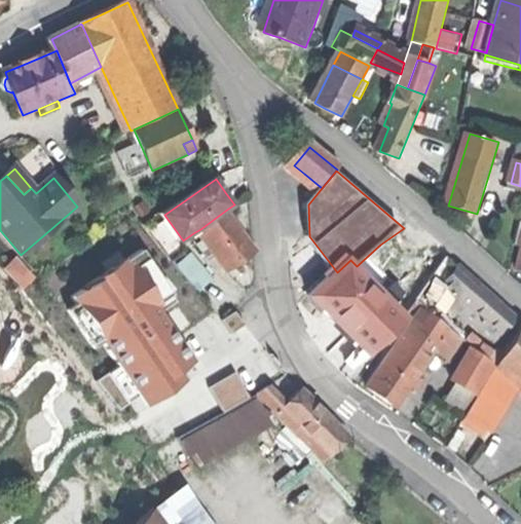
[(520,186),(511,183),(510,189),(520,192),(520,186)]
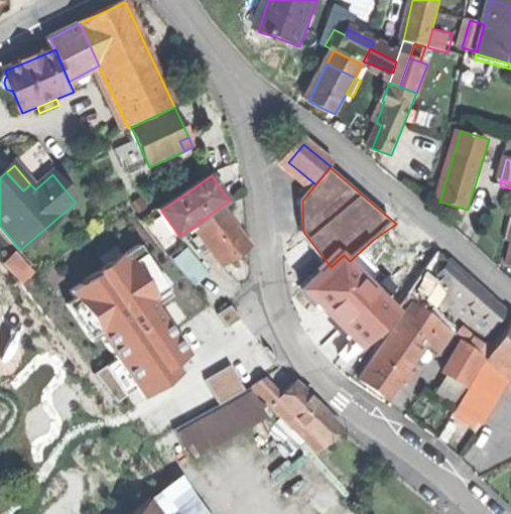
[(238,225),(224,205),(197,225),(199,228),(207,240),(212,247),(225,266),(253,246),(238,225)]
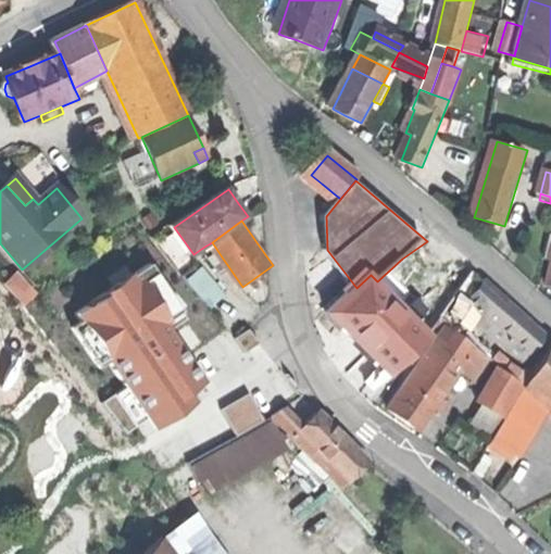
[(208,251),(214,246),(212,242),(204,247),(208,251)]
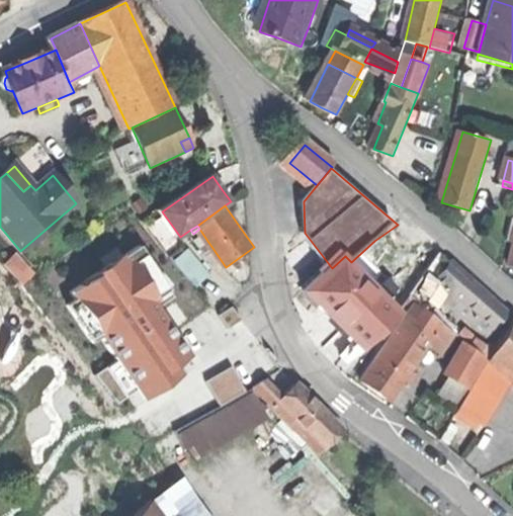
[(407,275),(420,285),(442,253),(431,244),(419,236),(396,268),(407,275)]
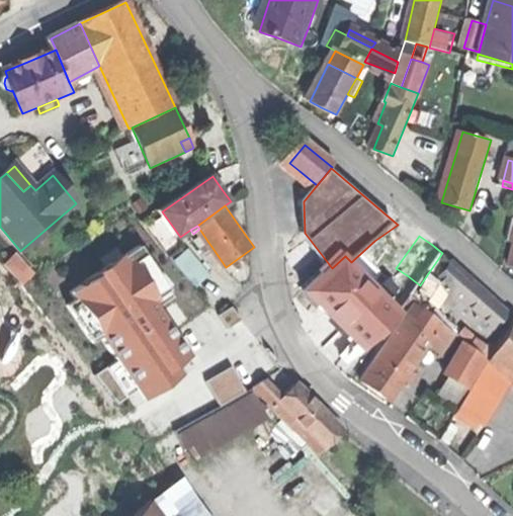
[(208,251),(212,248),(207,241),(203,244),(208,251)]
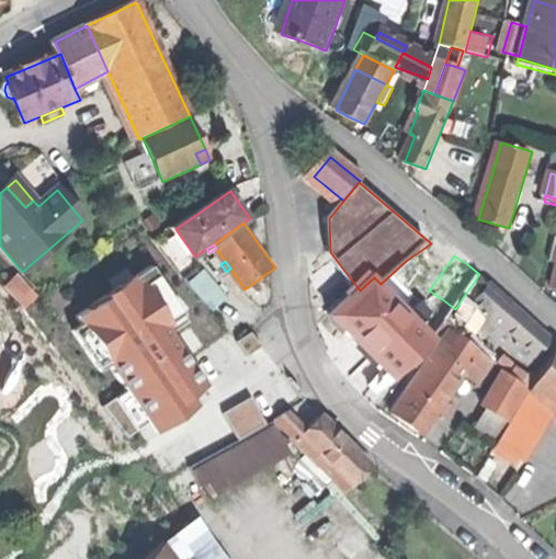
[(424,282),(406,261),(381,284),(410,315),(413,311),(427,300),(416,289),(424,282)]
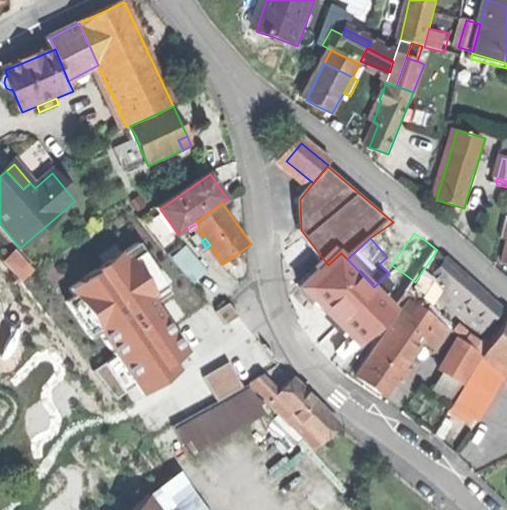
[(175,292),(139,239),(69,287),(76,298),(68,303),(88,332),(97,326),(117,355),(95,369),(114,396),(134,383),(140,392),(178,366),(174,359),(189,349),(174,328),(158,304),(175,292)]
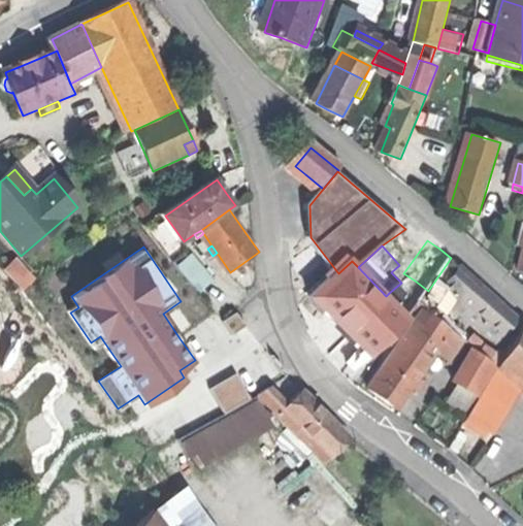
[(10,265),(25,289),(39,280),(26,256),(10,265)]
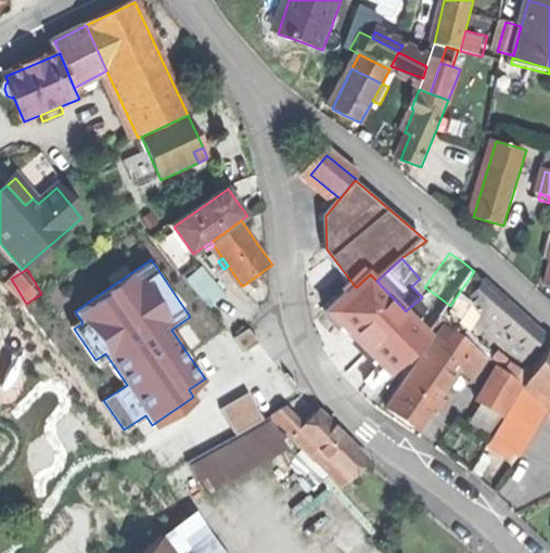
[(0,274),(0,323),(3,328),(28,305),(0,274)]
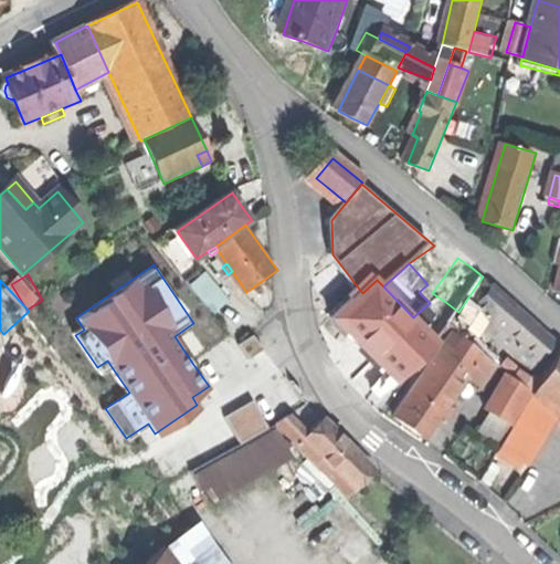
[(365,347),(397,382),(436,343),(413,317),(383,286),(377,280),(362,293),(337,317),(365,347)]
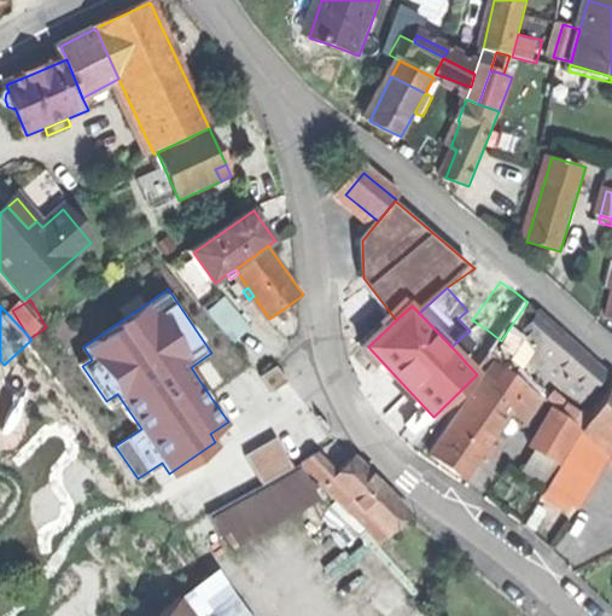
[(551,362),(553,359),(569,341),(571,340),(555,325),(542,313),(522,336),(551,362)]
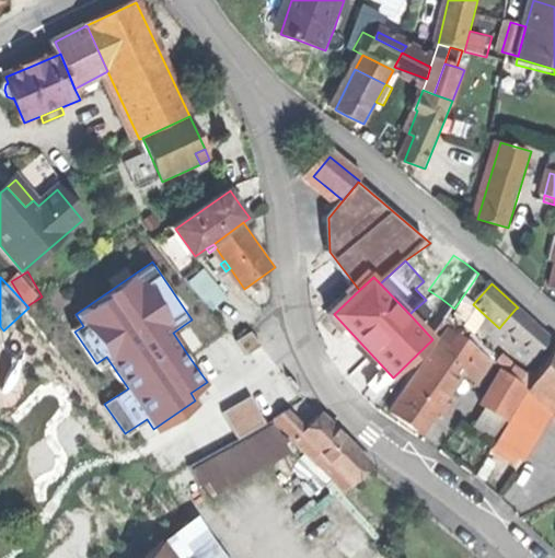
[(427,298),(426,300),(413,311),(425,324),(439,311),(434,304),(427,298)]
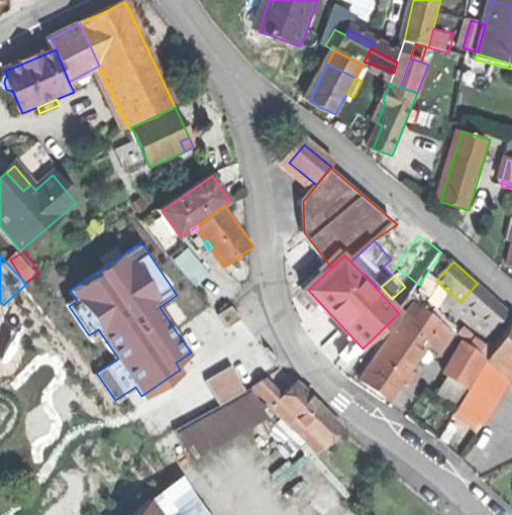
[(412,294),(419,285),(406,275),(400,281),(405,287),(412,294)]
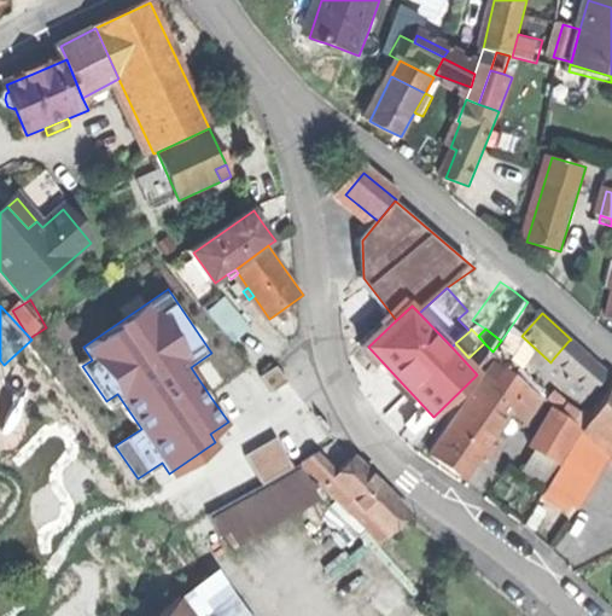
[(553,359),(592,394),(607,376),(569,341),(553,359)]
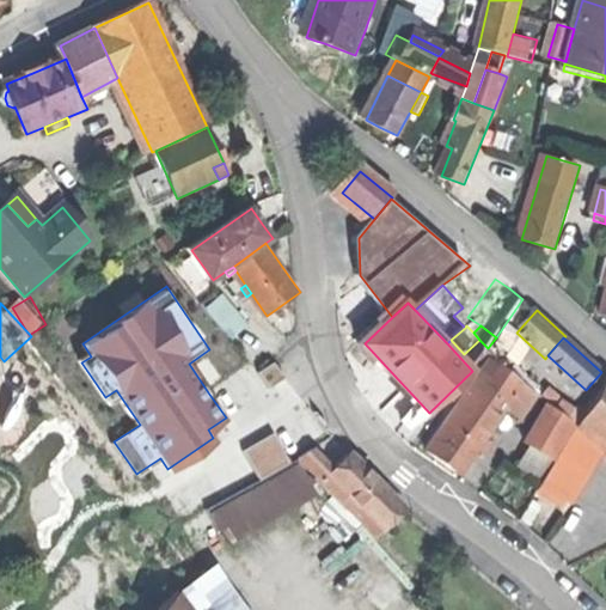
[(481,363),(489,368),(495,361),(497,359),(488,353),(481,363)]
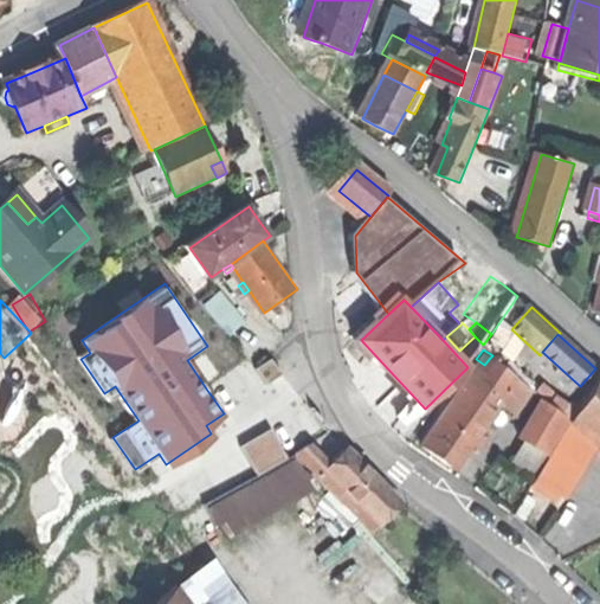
[(521,380),(490,358),(484,365),(466,391),(497,413),(515,390),(521,380)]
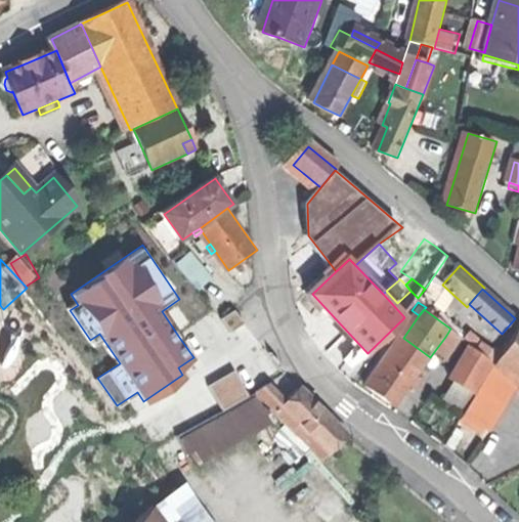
[(518,325),(500,359),(518,378),(518,325)]
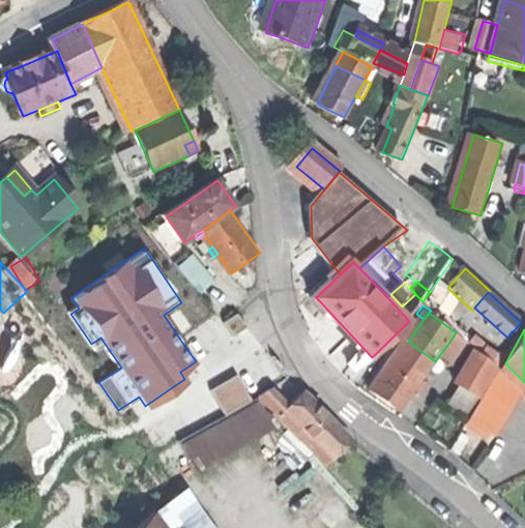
[(461,335),(456,332),(450,341),(455,344),(461,335)]
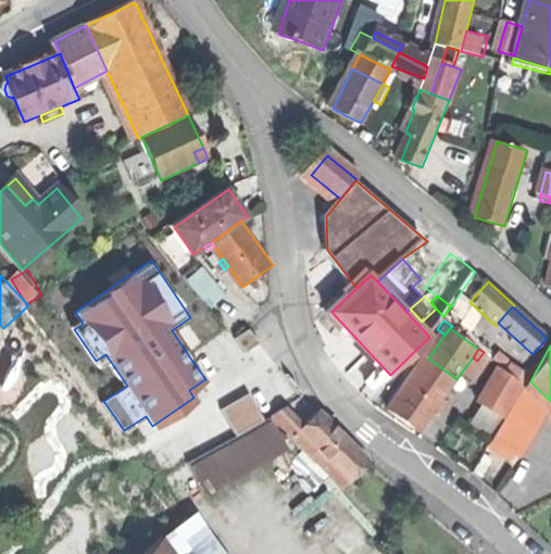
[(421,430),(456,379),(428,359),(392,410),(405,419),(421,430)]
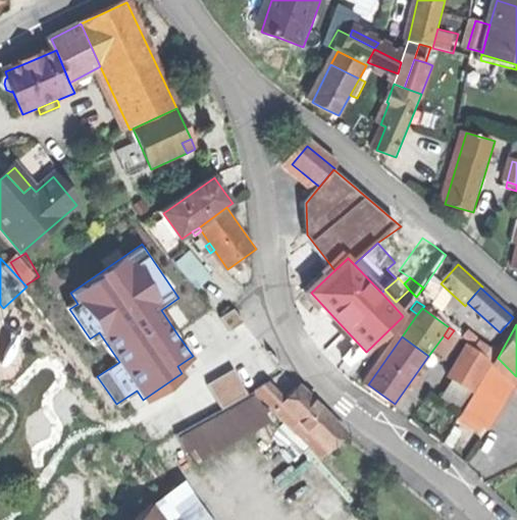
[(463,369),(482,381),(495,363),(475,351),(463,369)]
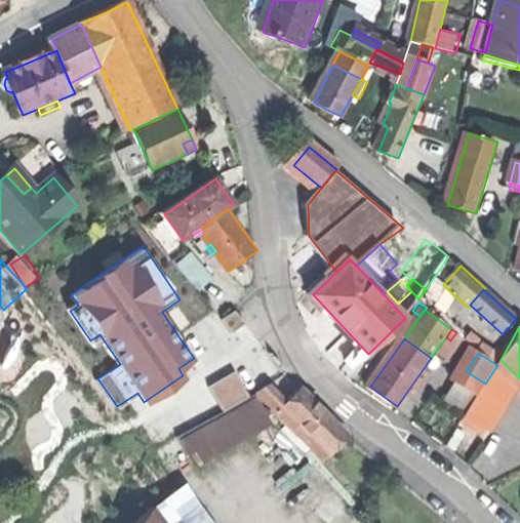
[(506,407),(519,393),(519,378),(501,360),(497,365),(485,384),(484,386),(506,407)]
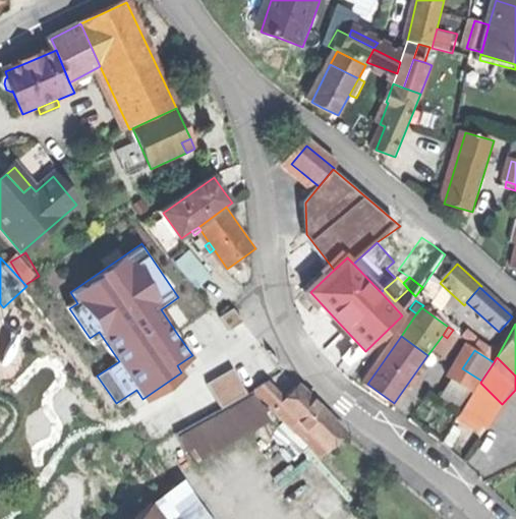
[(475,392),(480,383),(481,381),(462,368),(458,366),(451,379),(474,393),(475,392)]
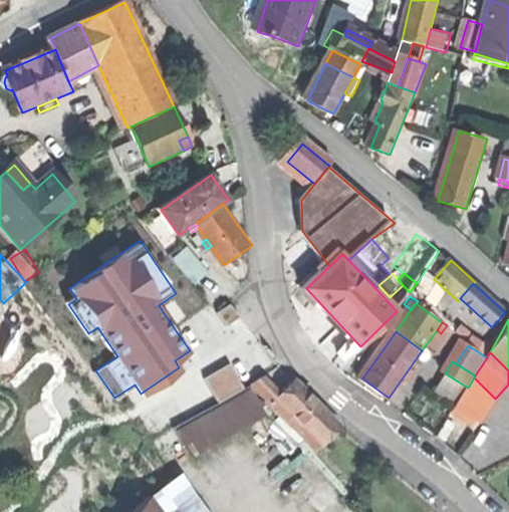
[(257,387),(275,405),(284,397),(266,377),(257,387)]
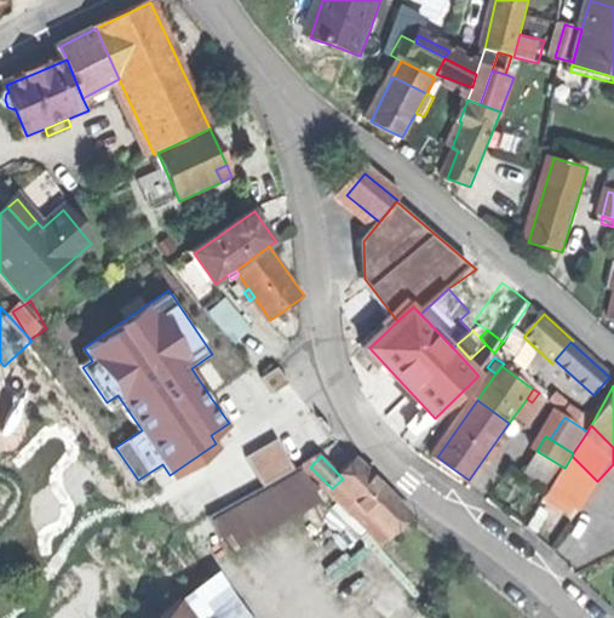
[(590,490),(597,481),(572,456),(566,467),(590,490)]
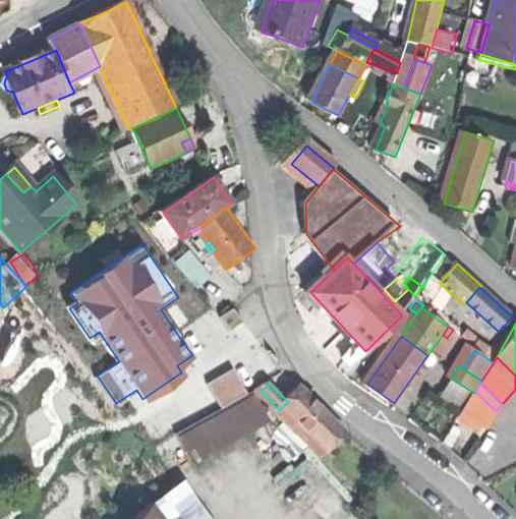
[(321,440),(329,449),(346,434),(328,414),(309,395),(289,414),(295,420),(298,417),(321,440)]
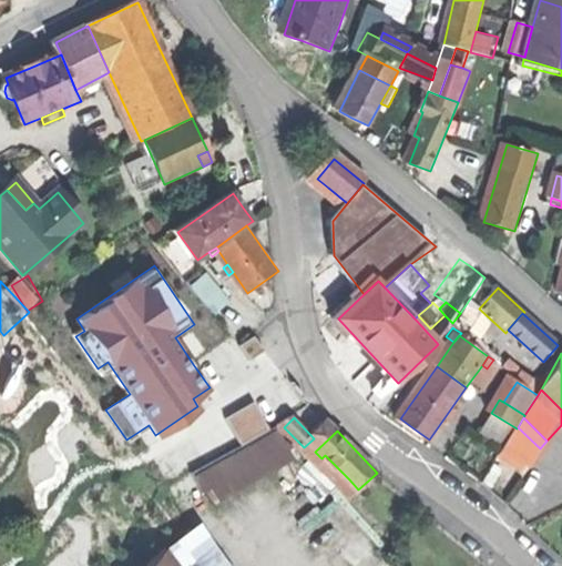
[(310,456),(341,487),(349,479),(325,455),(322,458),(315,452),(310,456)]
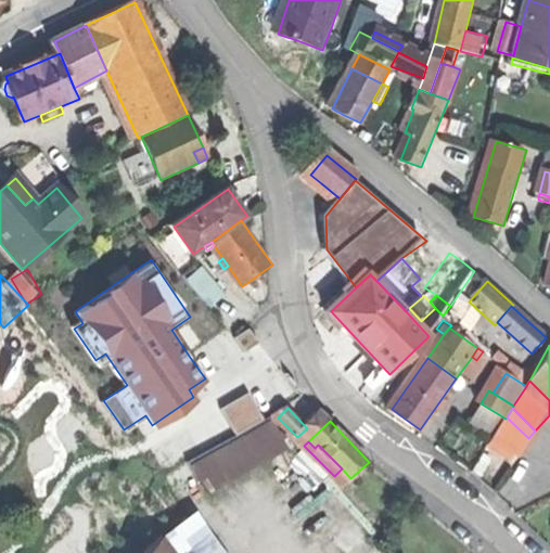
[(356,484),(350,478),(342,468),(334,476),(347,491),(356,484)]
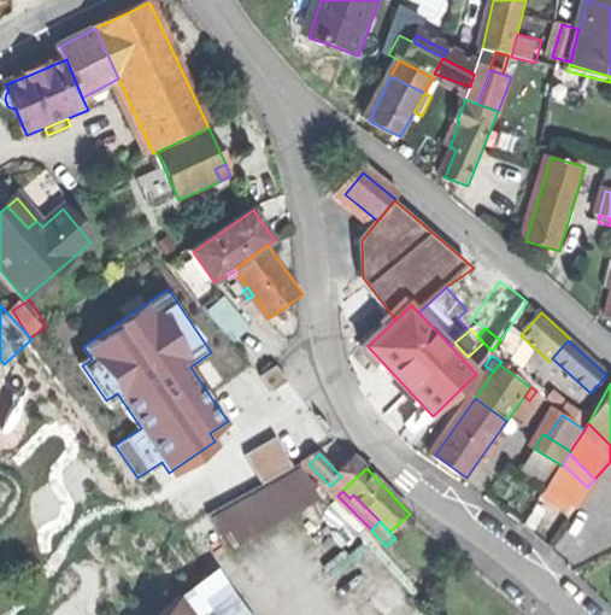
[(194,614),(182,597),(160,614),(194,614)]
